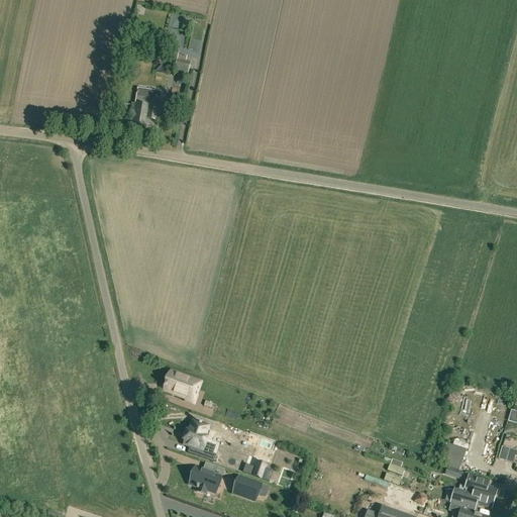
[(128,60),(136,61),(137,54),(130,52),(128,60)]
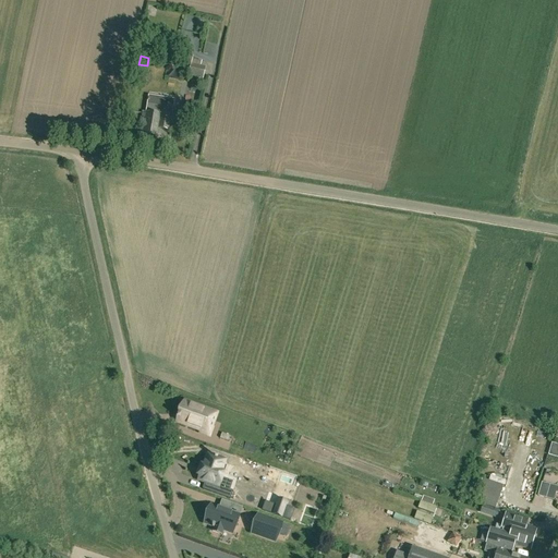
[(203,80),(206,67),(191,63),(187,76),(203,80)]
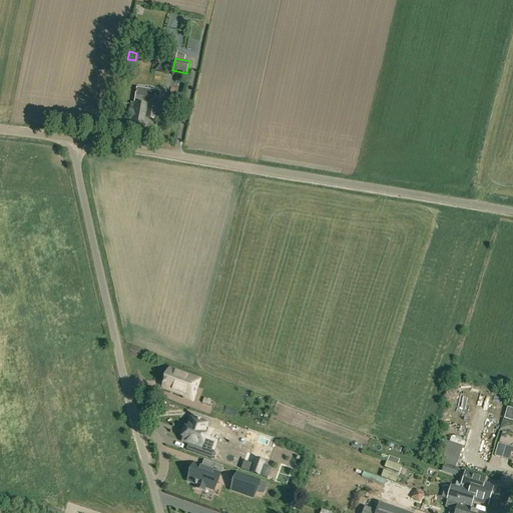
[(159,98),(160,92),(150,90),(148,96),(134,94),(133,104),(131,104),(128,122),(146,125),(148,116),(156,118),(160,98),(159,98)]
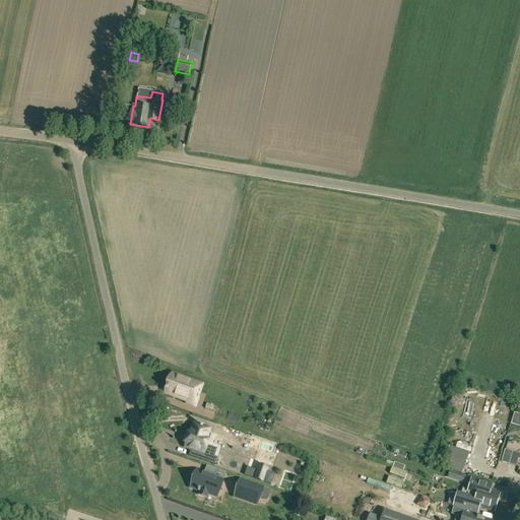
[(178,94),(177,104),(184,105),(185,95),(178,94)]
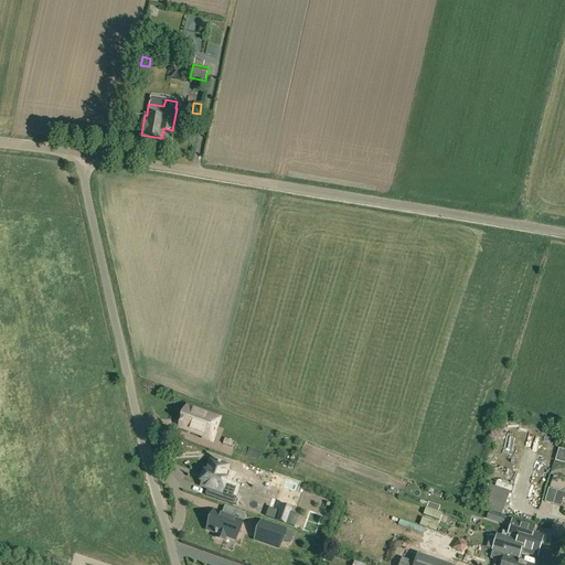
[(188,407),(180,425),(213,438),(221,420),(188,407)]
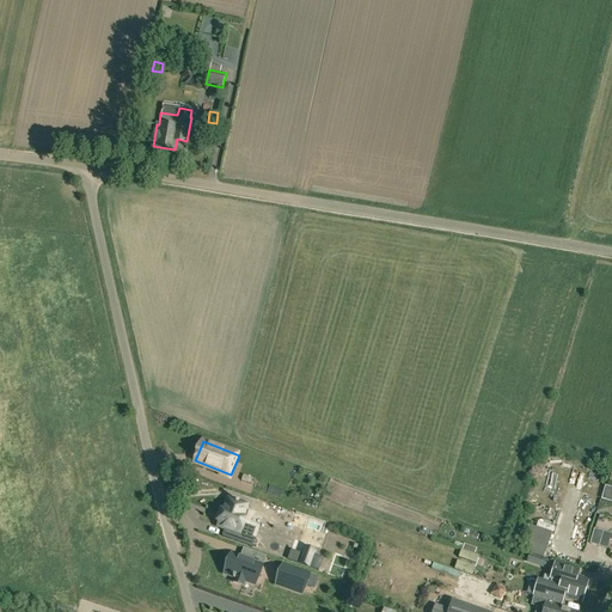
[(222,537),(252,548),(255,539),(240,534),(245,519),(243,519),(248,505),(238,502),(238,501),(236,500),(236,501),(227,497),(226,500),(225,506),(222,512),(220,510),(216,521),(219,522),(216,527),(225,530),(222,537)]
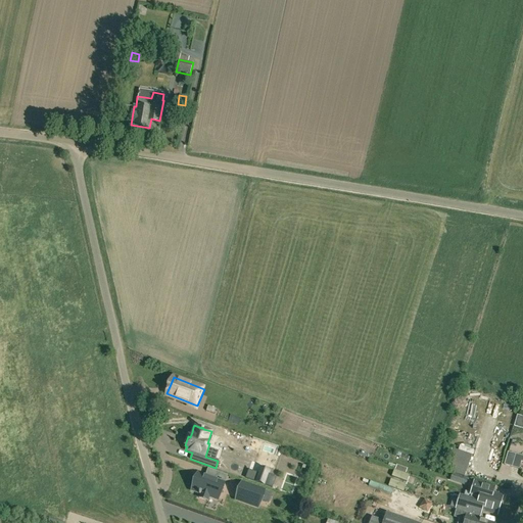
[(512,467),(516,455),(508,453),(505,465),(512,467)]
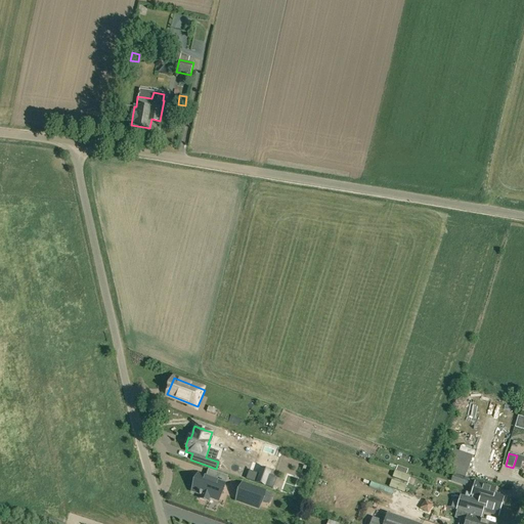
[(523,457),(517,455),(513,468),(520,470),(521,463),(523,464),(523,457)]
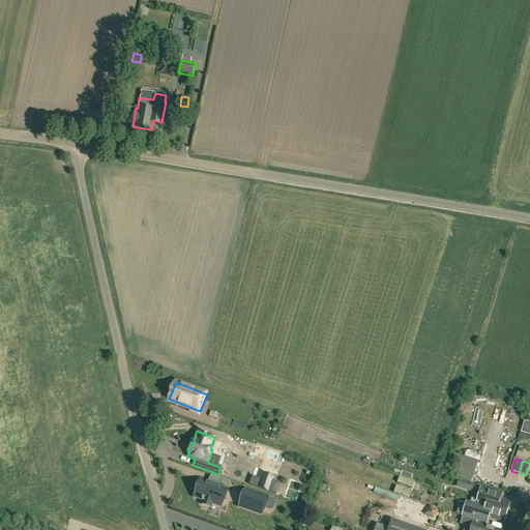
[(402,472),(400,477),(411,480),(412,476),(402,472)]
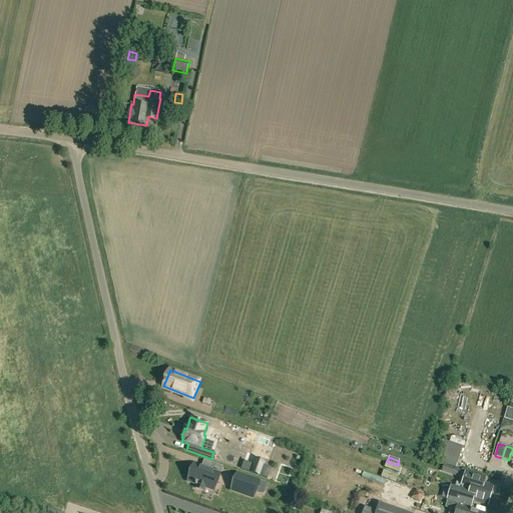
[(240,469),(267,478),(270,470),(270,468),(264,465),(265,462),(254,459),(252,464),(243,461),(240,469)]
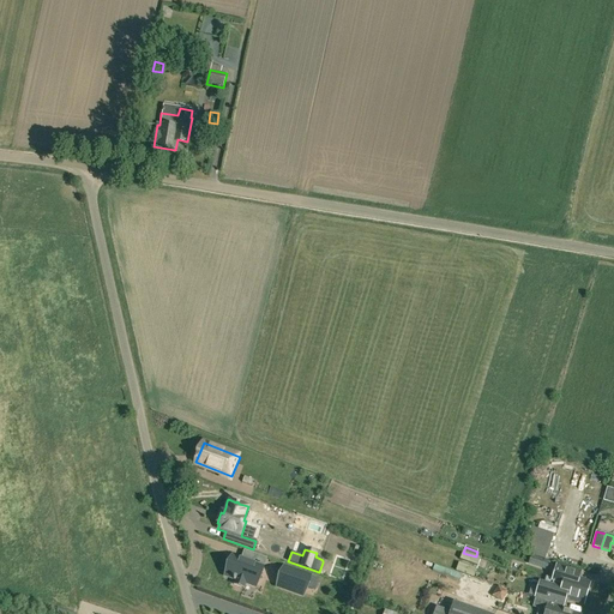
[(477,566),(480,559),(476,557),(463,553),(463,552),(459,560),(477,566)]
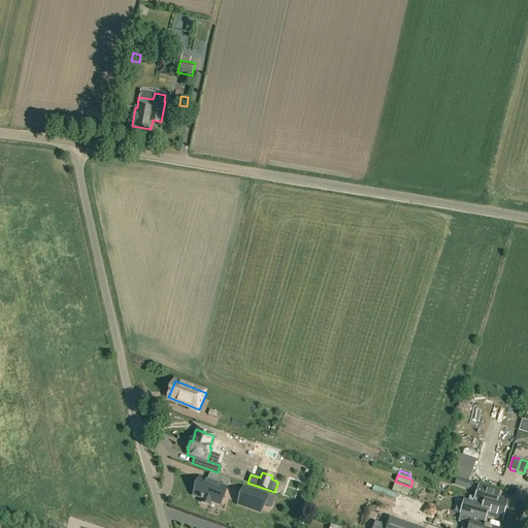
[(210,502),(220,505),(226,488),(199,477),(193,495),(201,498),(200,499),(201,500),(201,502),(209,505),(210,502)]
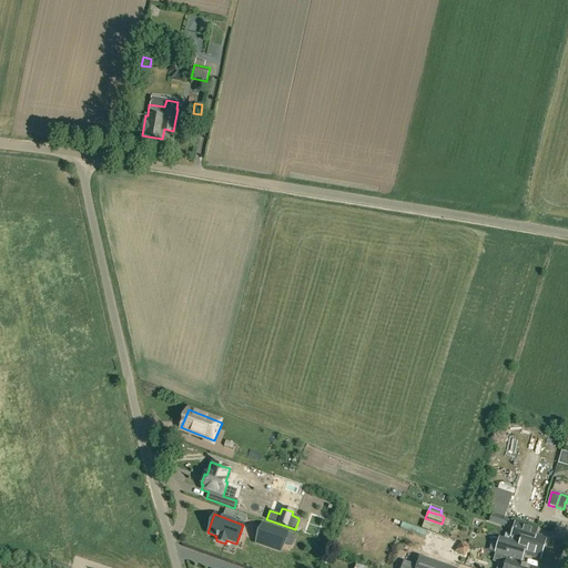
[(492,514),(488,523),(506,528),(508,520),(492,514)]
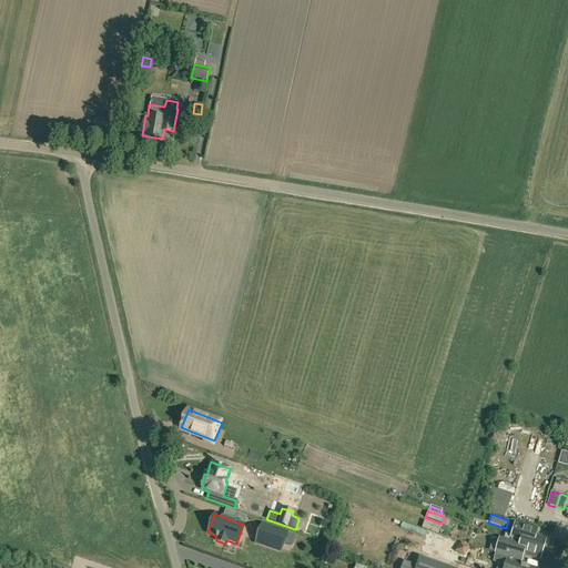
[(543,550),(546,538),(527,533),(529,526),(516,523),(511,539),(531,544),(531,547),(543,550)]
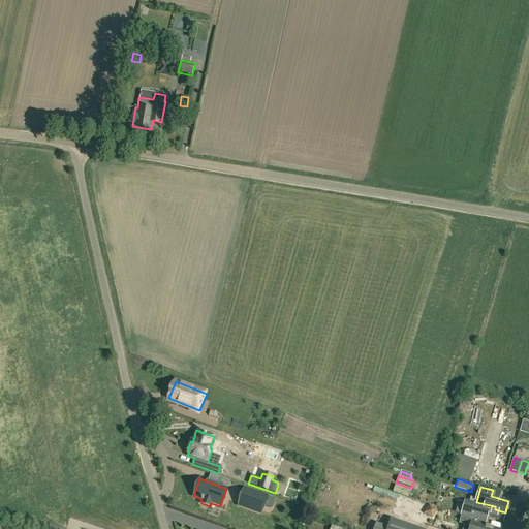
[(263,508),(268,496),(244,488),(240,499),(238,505),(261,514),(263,508)]
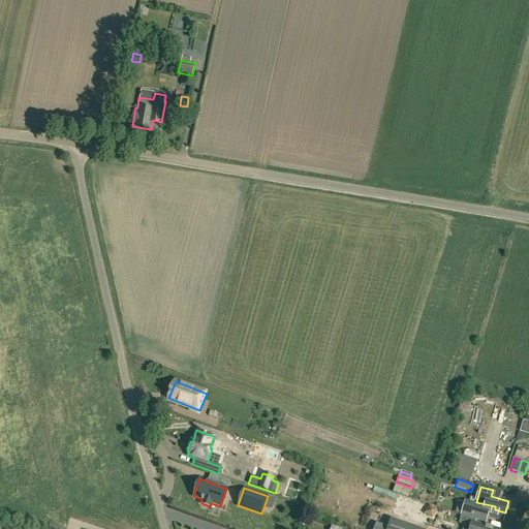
[(461,516),(474,520),(479,521),(481,515),(489,518),(503,521),(505,512),(495,509),(495,506),(476,502),(475,503),(473,503),(469,501),(465,500),(463,506),(461,516)]
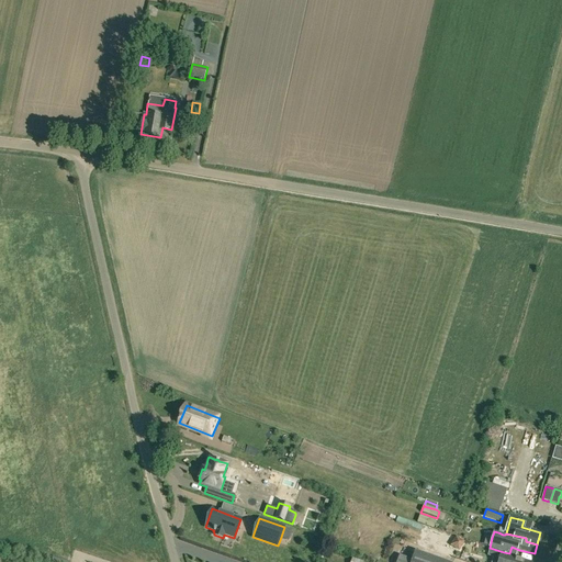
[(528,561),(503,554),(504,552),(490,548),(487,557),(502,560),(501,561),(528,561)]
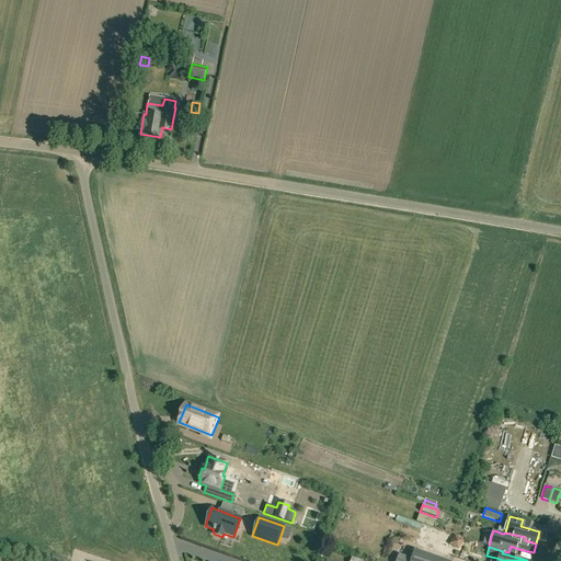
[(444,560),(413,550),(411,559),(398,554),(396,560),(444,560)]
